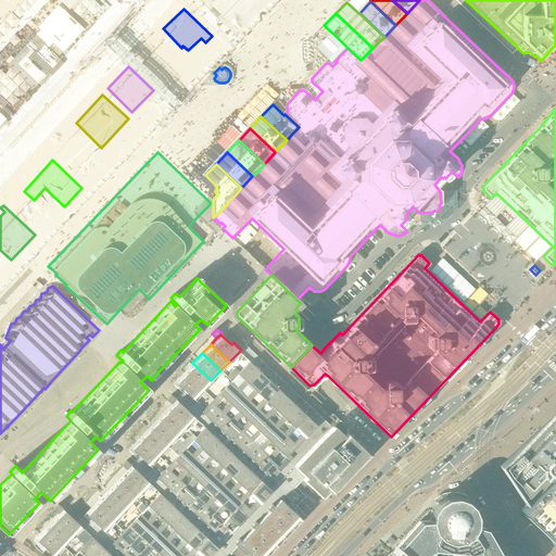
[(202,390),(211,380),(192,363),(184,373),(202,390)]
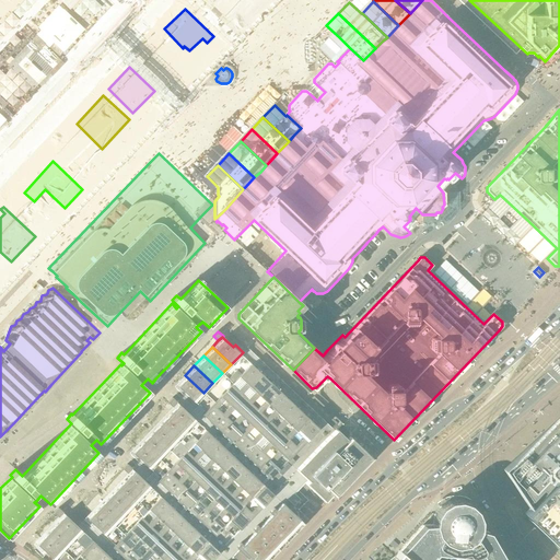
[(249,387),(261,374),(252,365),(242,375),(240,377),(232,386),(228,391),(237,400),(242,395),(249,387)]
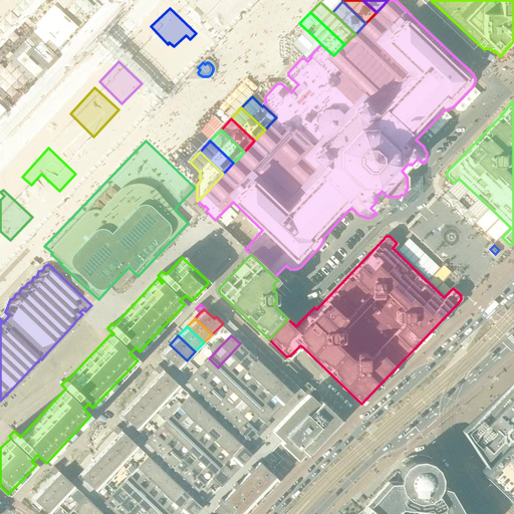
[(214,351),(219,346),(215,342),(210,347),(214,351)]
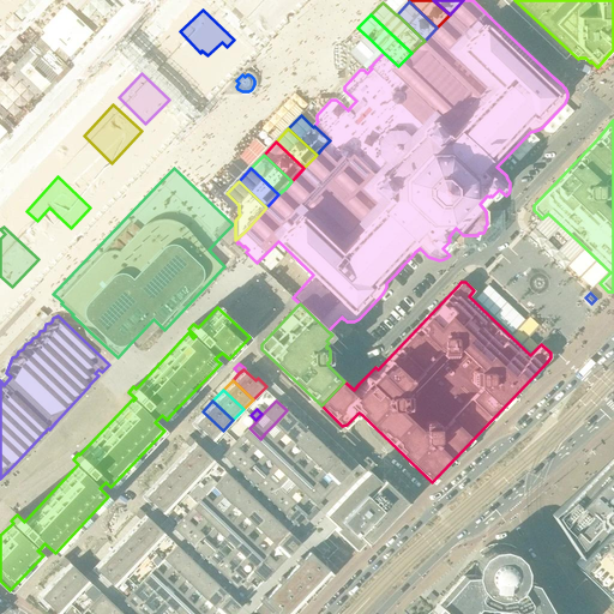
[(274,425),(265,433),(260,439),(271,449),(276,443),(284,434),(298,420),(287,410),(274,425)]
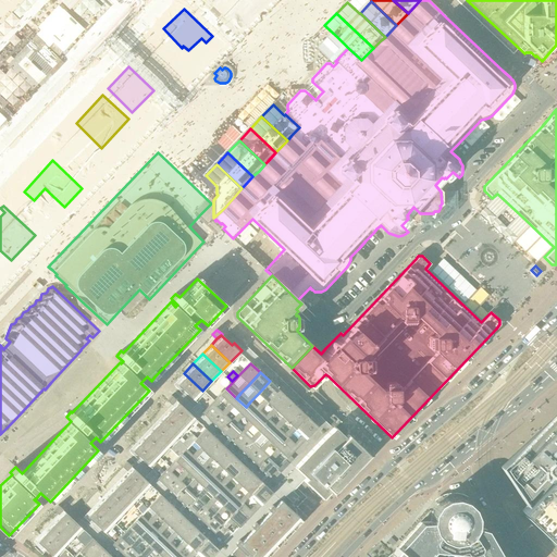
[(202,391),(184,373),(175,382),(177,384),(177,385),(186,393),(194,400),(202,391)]
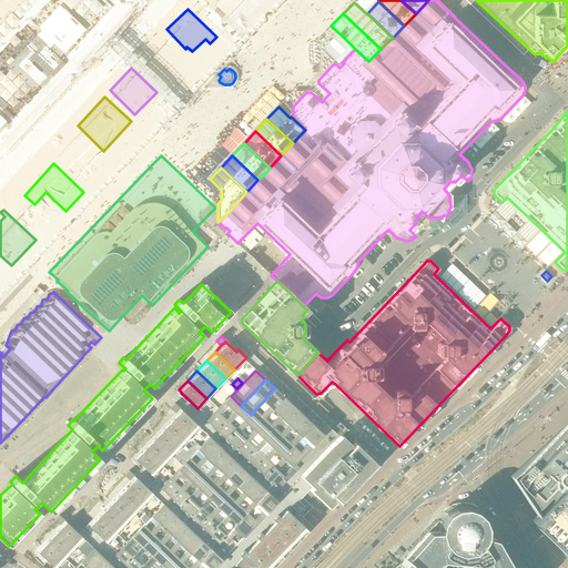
[(262,416),(255,409),(251,415),(260,424),(264,419),(272,411),(273,411),(284,398),(275,388),(263,402),(270,407),(262,416)]
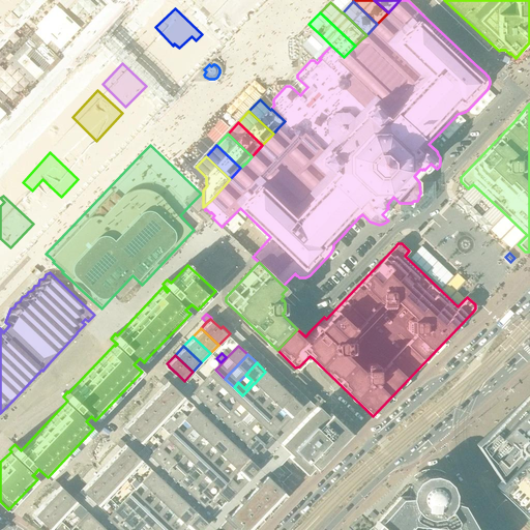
[(193,393),(202,403),(211,392),(205,387),(212,379),(218,385),(225,379),(215,370),(193,393)]
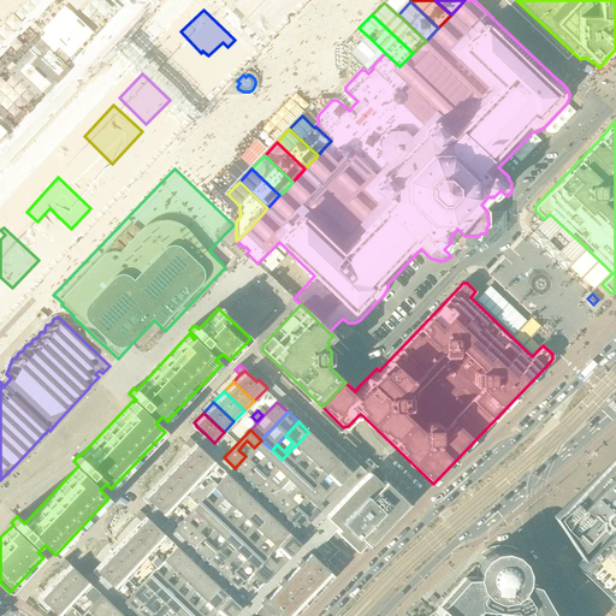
[(294,461),(286,455),(282,460),(292,469),(297,465),(306,455),(319,442),(308,432),(296,445),(302,451),(294,461)]
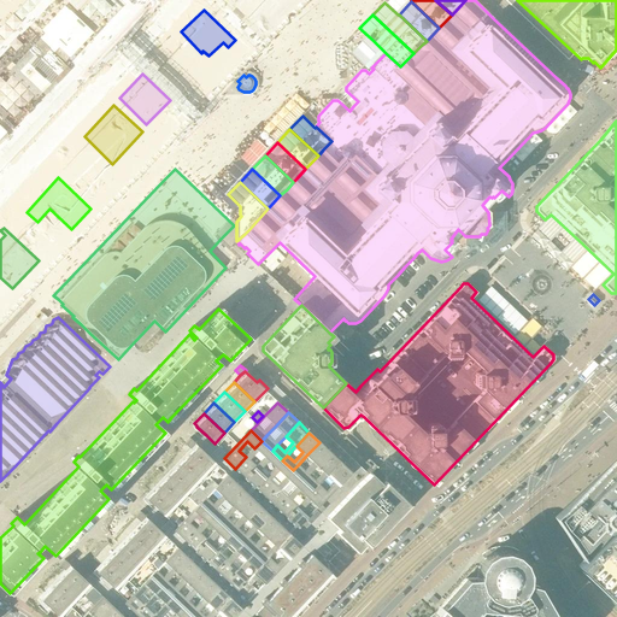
[(191,448),(194,444),(195,442),(191,438),(186,444),(191,448)]
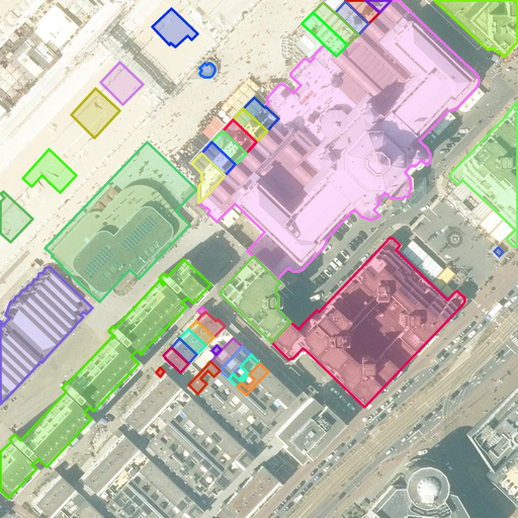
[(206,402),(216,392),(209,386),(217,379),(223,384),(229,378),(220,370),(213,376),(206,383),(197,394),(206,402)]
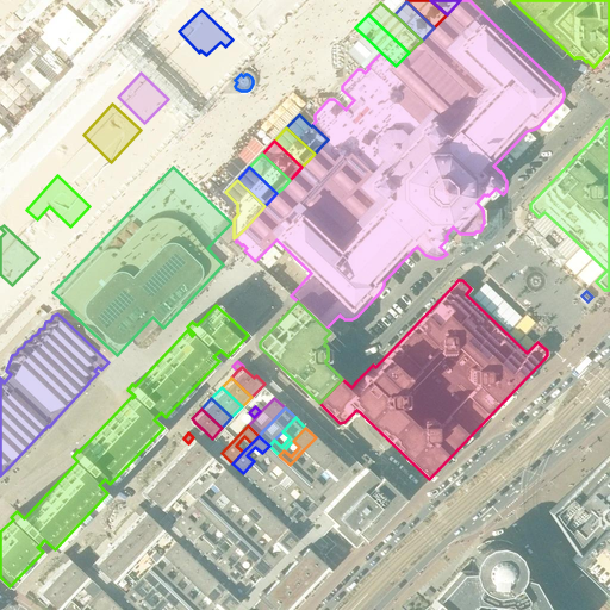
[(302,466),(294,460),(290,465),(300,474),(305,470),(313,460),(313,461),(327,447),(316,437),(303,450),(310,458),(302,466)]
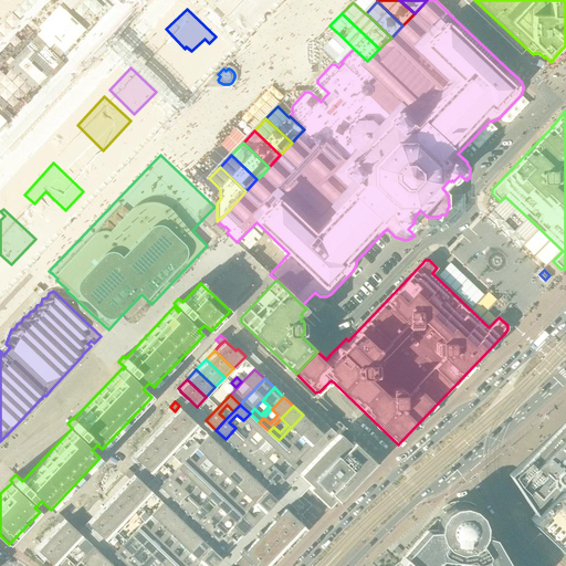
[(169,417),(188,435),(198,425),(178,407),(175,411),(169,417)]
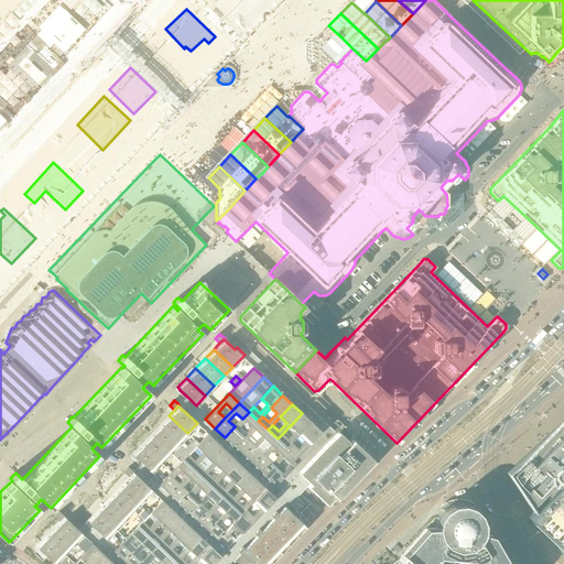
[(225,437),(234,446),(243,436),(238,430),(246,422),(252,427),(258,421),(249,412),(242,419),(235,427),(235,426),(225,437)]
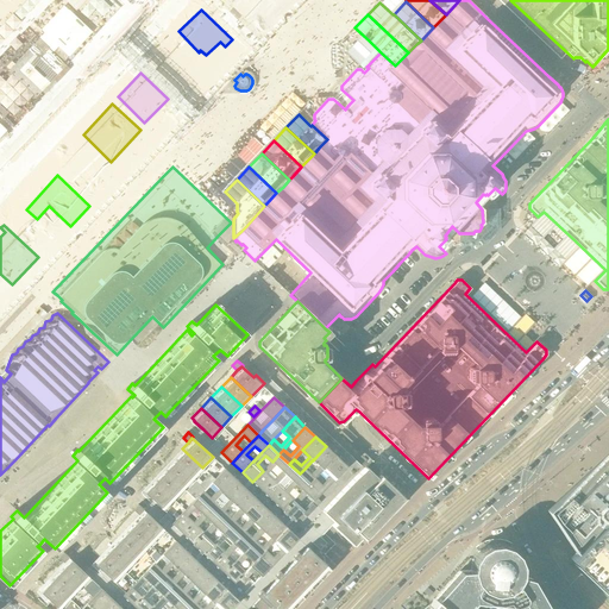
[(312,476),(305,469),(300,473),(311,484),(337,457),(326,446),(313,460),(320,466),(312,476)]
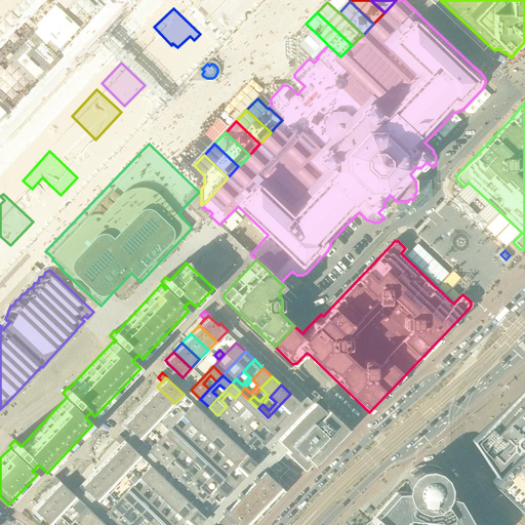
[(168,409),(174,403),(157,387),(148,396),(176,422),(186,413),(180,408),(174,415),(168,409)]
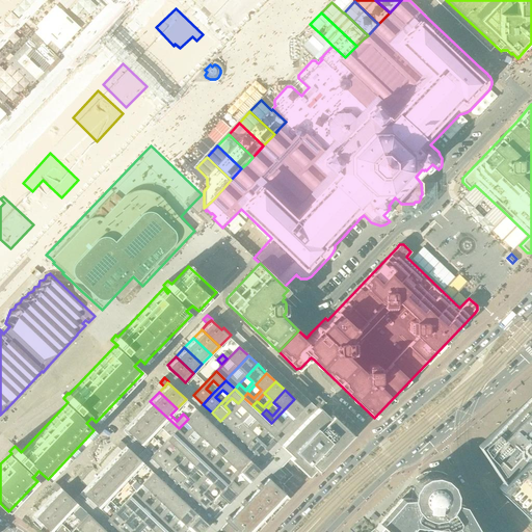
[(230,430),(239,420),(233,415),(240,406),(246,411),(253,405),(243,397),(238,403),(230,411),(220,421),(230,430)]
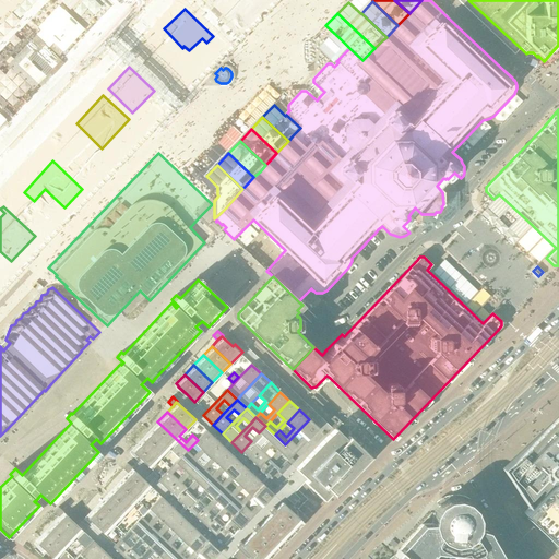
[(558,417),(502,468),(504,471),(521,495),(528,508),(523,513),(542,530),(558,546),(558,417)]
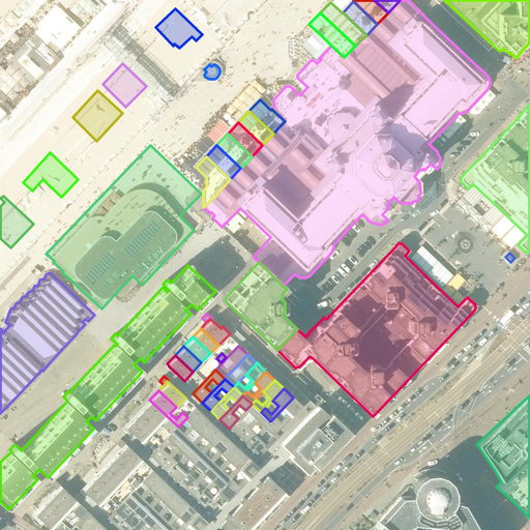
[(270,421),(280,430),(296,413),(296,412),(301,406),(295,400),(293,398),(270,421)]
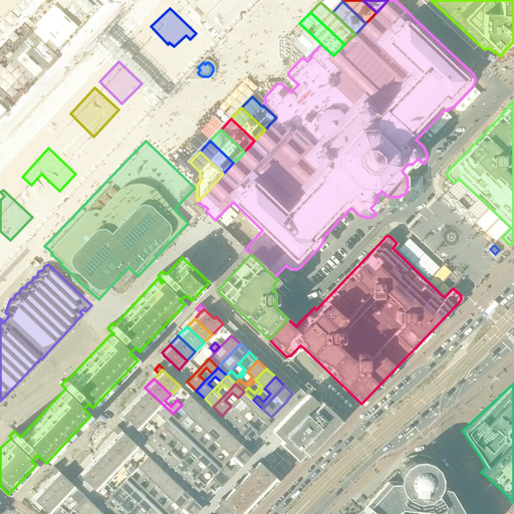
[(173,414),(145,388),(137,396),(154,413),(155,412),(165,422),(168,420),(173,414)]
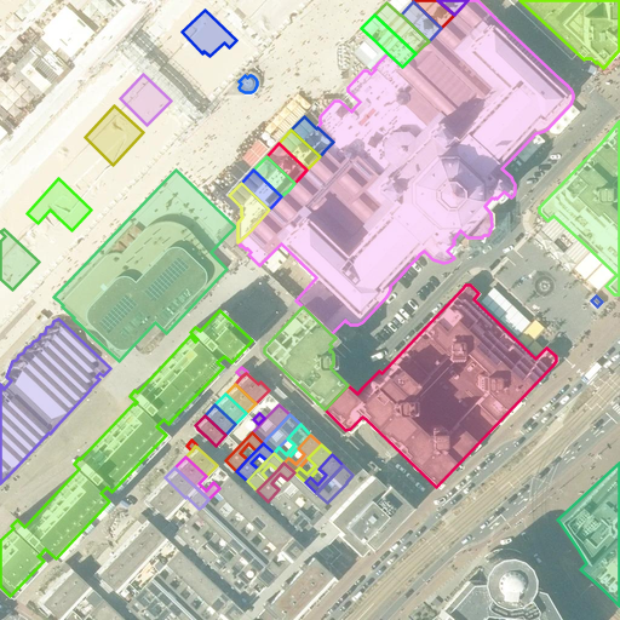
[(279,511),(290,499),(282,493),(291,483),(298,491),(305,482),(294,472),(287,480),(287,481),(279,489),(268,501),(279,511)]
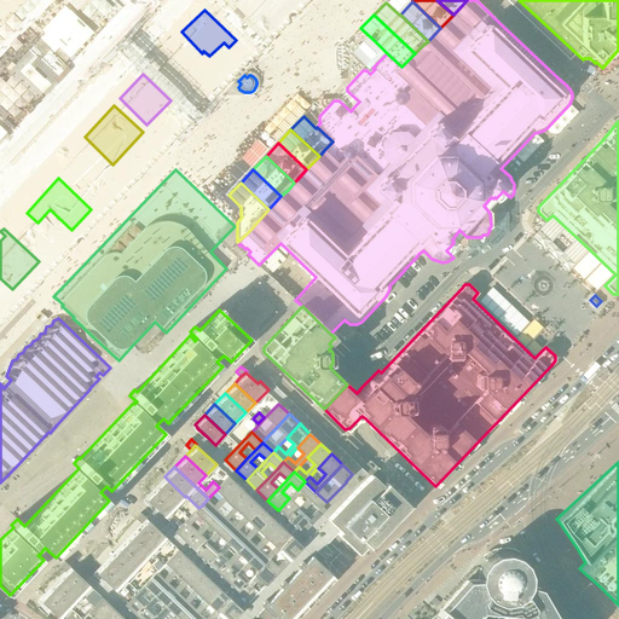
[(175,507),(185,497),(165,476),(155,487),(175,507)]
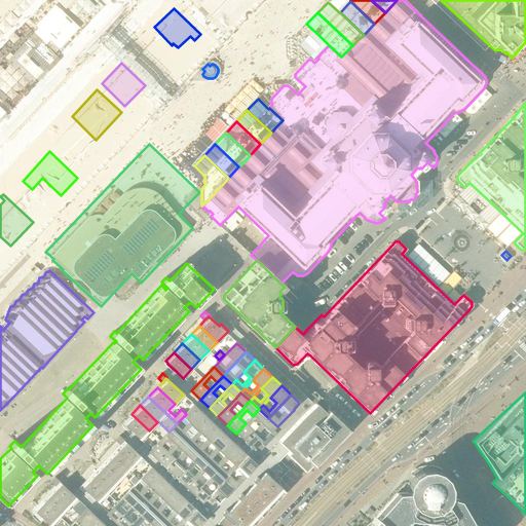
[(192,425),(203,414),(194,405),(186,414),(177,423),(172,429),(181,438),(185,434),(192,425)]
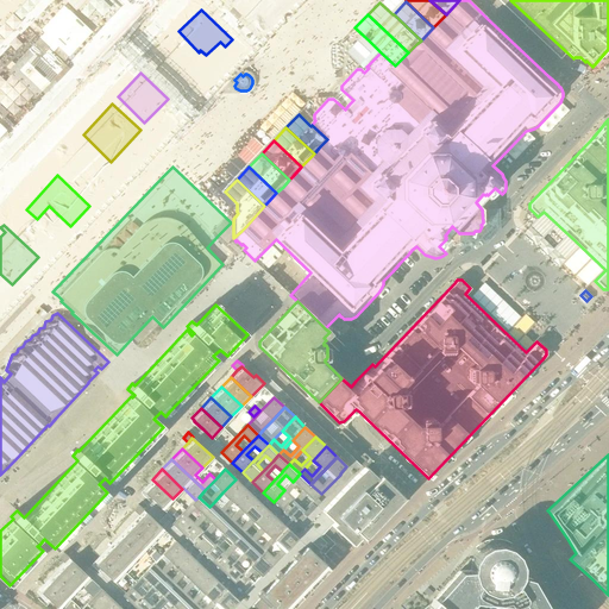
[(364,538),(403,497),(381,476),(372,484),(360,472),(322,512),(334,523),(339,529),(338,531),(352,545),(355,541),(360,535),(364,538)]
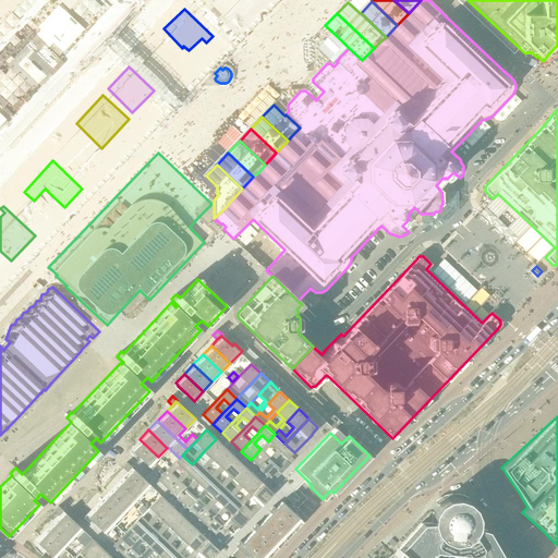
[(261,469),(270,459),(264,452),(271,445),(278,450),(284,444),(275,434),(268,441),(261,449),(251,460),(261,469)]
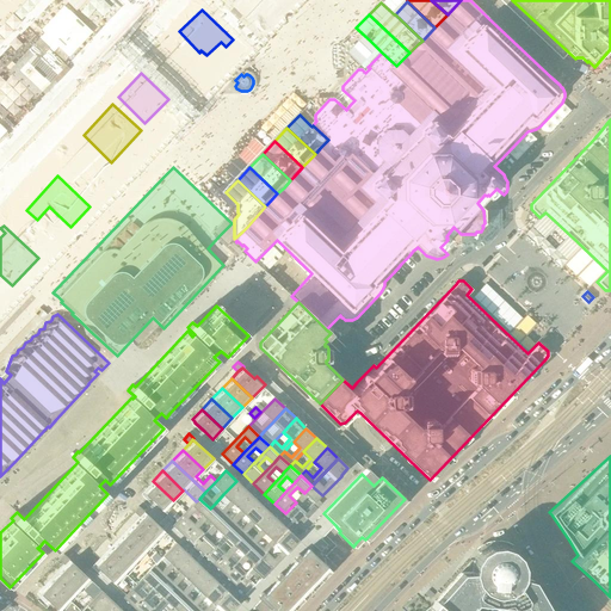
[(173,500),(153,481),(143,492),(146,494),(144,494),(164,512),(173,500)]
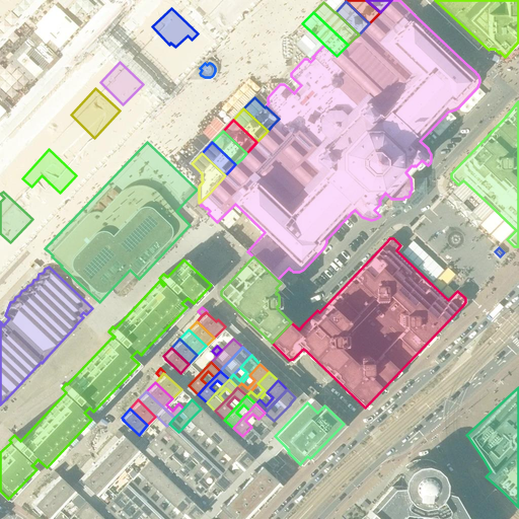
[(182,428),(178,432),(187,440),(191,436),(199,428),(199,429),(210,417),(201,409),(190,420),(182,428)]
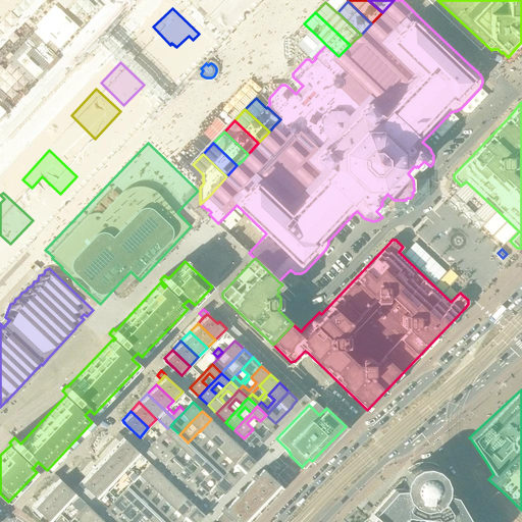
[(275,423),(266,415),(260,421),(253,429),(244,438),(252,448),(255,445),(258,448),(262,444),(275,430),(271,427),(275,423)]
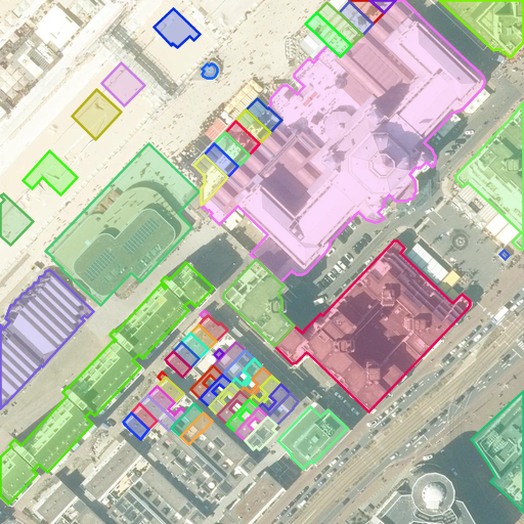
[(199,446),(192,440),(188,444),(198,453),(202,449),(202,448),(209,441),(220,429),(212,421),(201,433),(206,438),(199,446)]
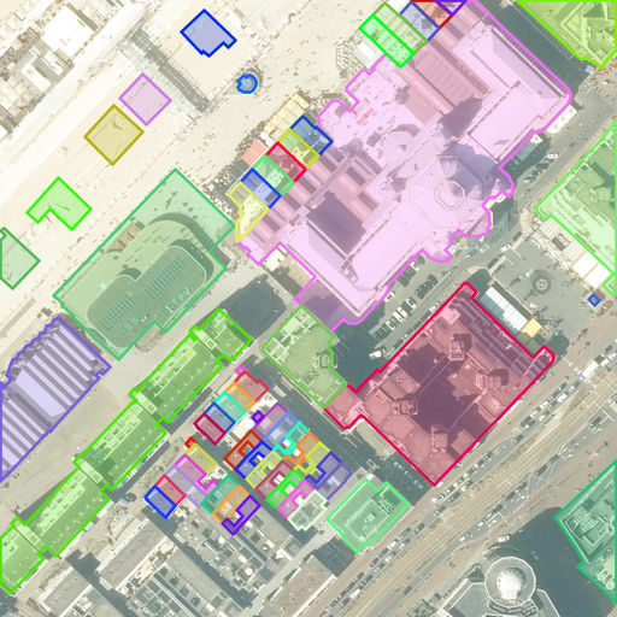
[(186,542),(197,530),(189,524),(198,515),(205,521),(212,513),(201,504),(198,506),(187,517),(175,532),(186,542)]
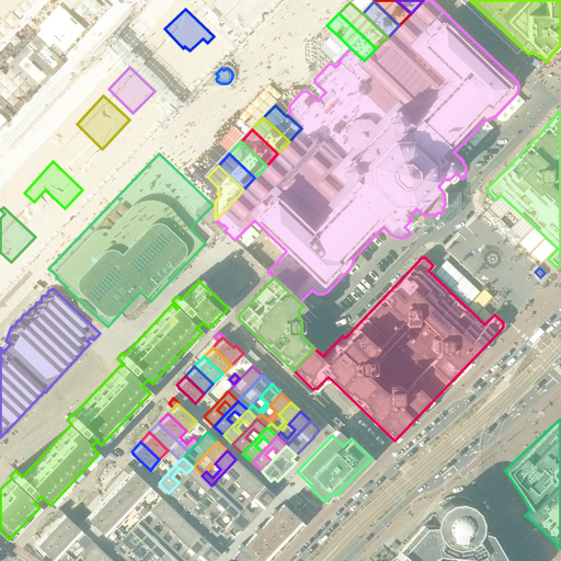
[(222,487),(216,481),(212,485),(221,494),(226,490),(233,481),(245,469),(236,459),(224,472),(230,478),(222,487)]
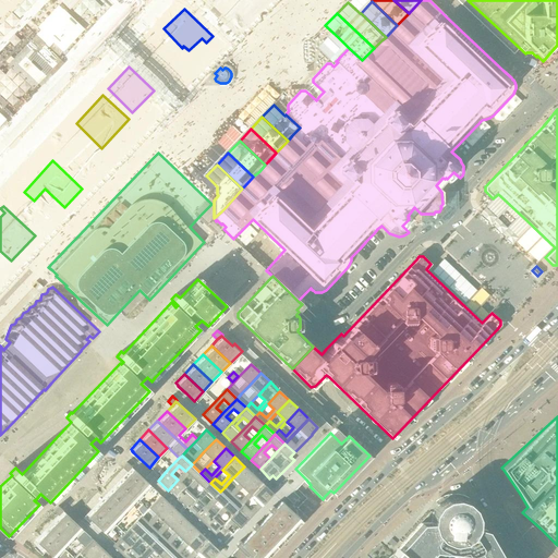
[(122,468),(128,472),(131,468),(132,466),(128,462),(122,468)]
